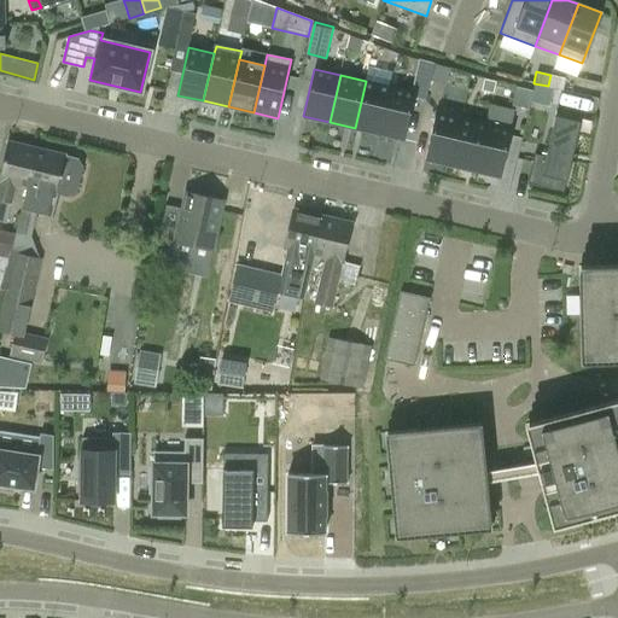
[(566,79),(551,75),(548,86),(548,87),(563,89),(566,79)]
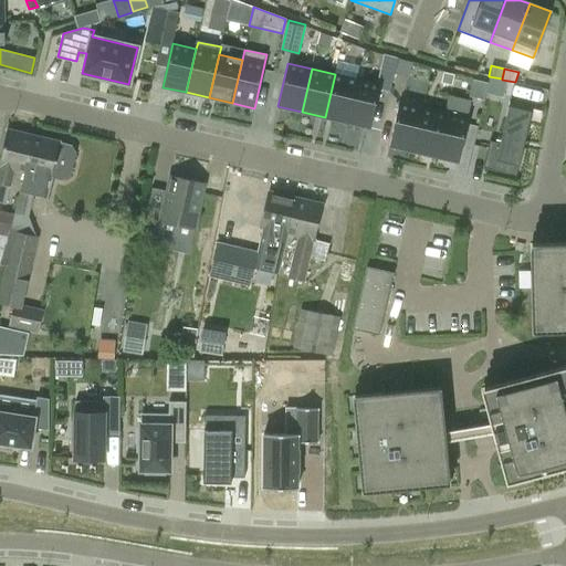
[(335,74),(325,117),(348,123),(358,80),(335,74)]
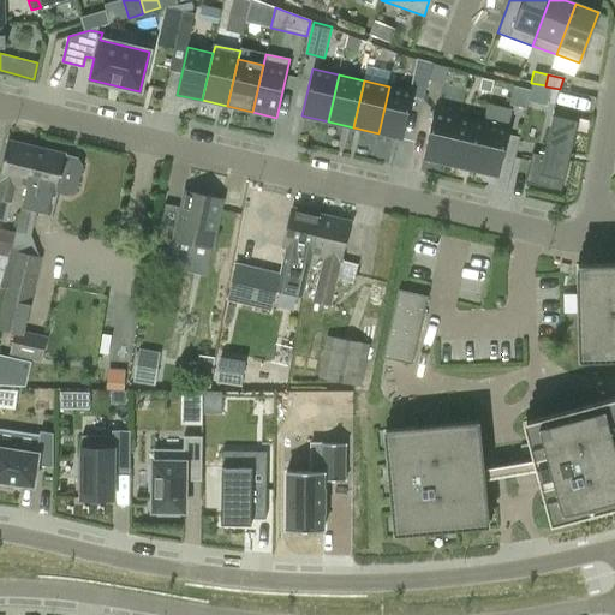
[(389,87),(378,133),(402,139),(413,91),(389,87)]
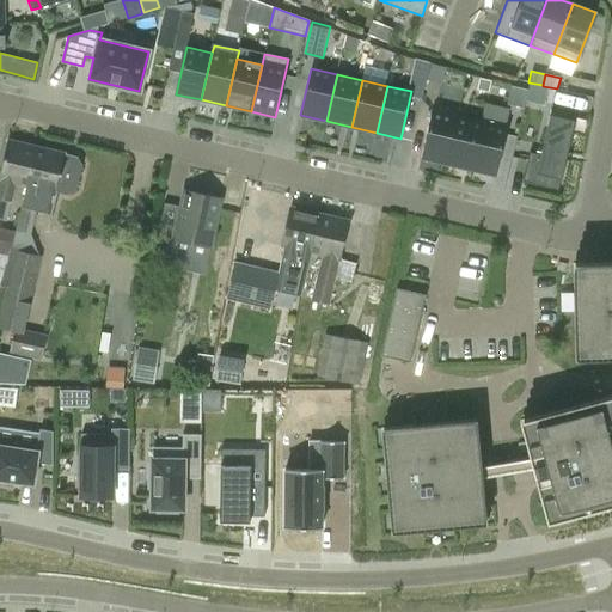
[(421,158),(447,164),(458,117),(432,111),(421,158)]
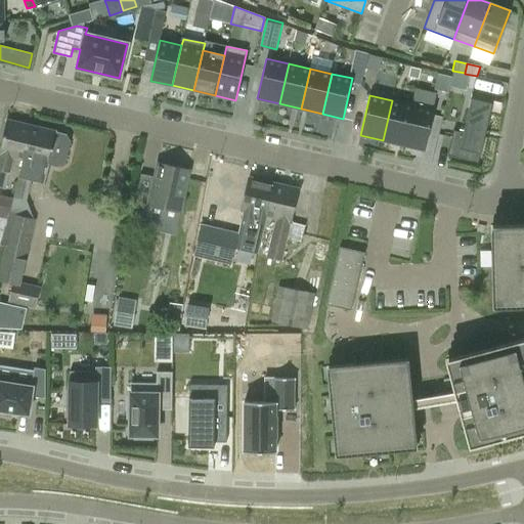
[(453,130),(448,156),(478,163),(492,102),(471,97),(463,132),(453,130)]
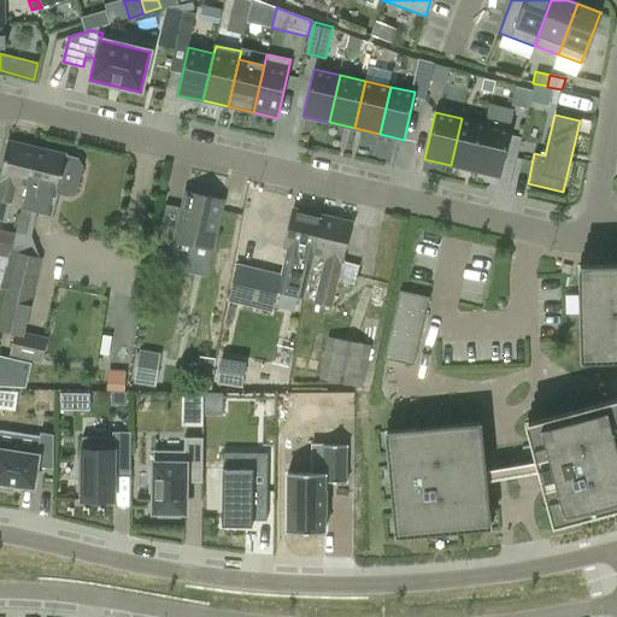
[(487,123),(462,118),(451,165),(475,171),(487,123)]
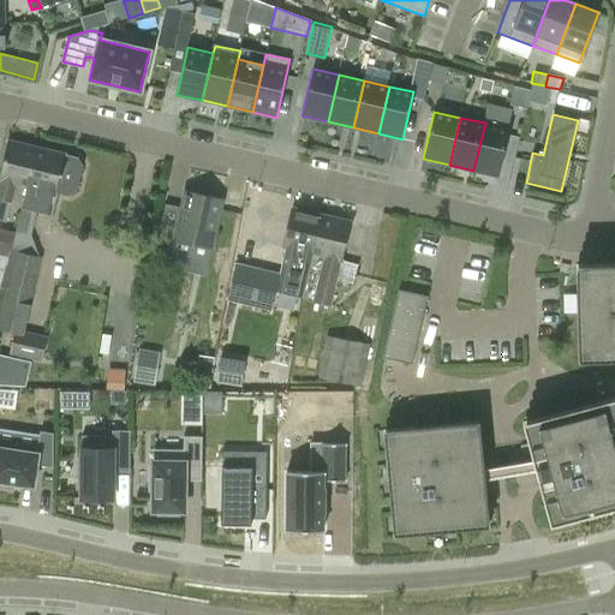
[(485,123),(473,171),(499,175),(509,129),(485,123)]
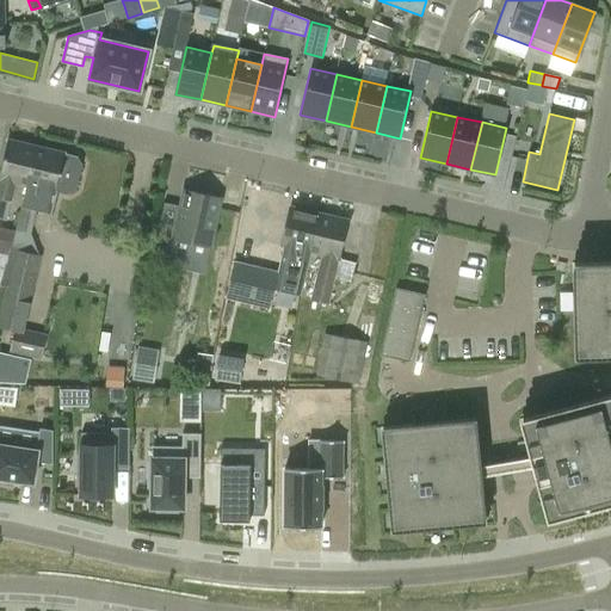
[(13,202),(17,183),(26,185),(35,147),(7,140),(0,167),(0,217),(7,220),(12,202),(13,202)]
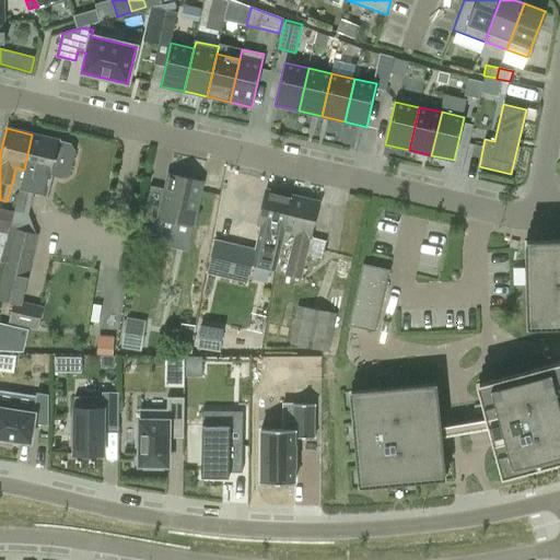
[(70,144),(58,142),(58,140),(32,135),(24,170),(14,213),(25,216),(32,190),(46,194),(51,173),(62,176),(68,173),(73,151),(70,144)]
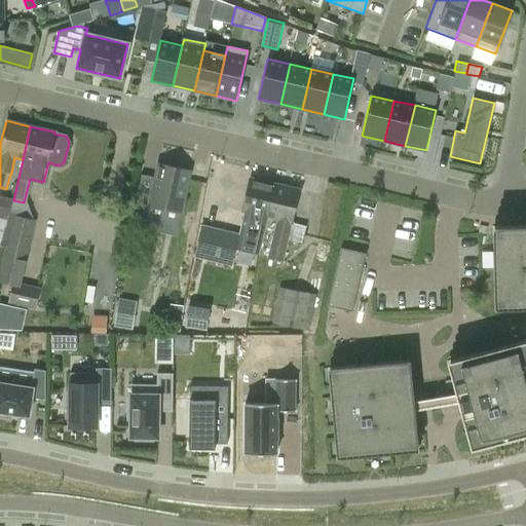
[(145,220),(148,204),(181,212),(190,172),(157,164),(154,178),(142,175),(132,217),(145,220)]
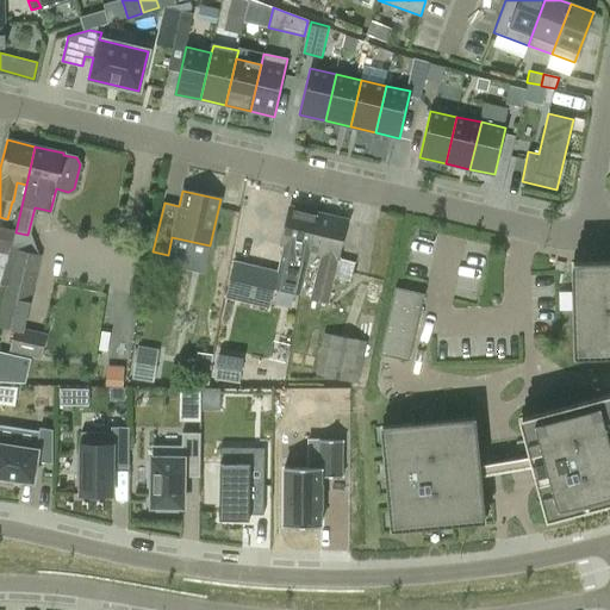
[(292,207),(282,246),(277,272),(234,261),(225,297),(269,307),(273,288),(299,294),(310,253),(313,253),(323,215),(292,207)]
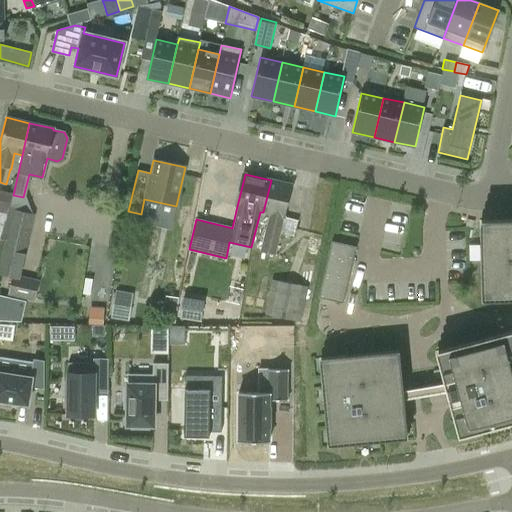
[(271,180),(263,212),(270,214),(267,224),(282,228),(281,233),(294,236),(298,221),(284,218),(292,185),(271,180)]
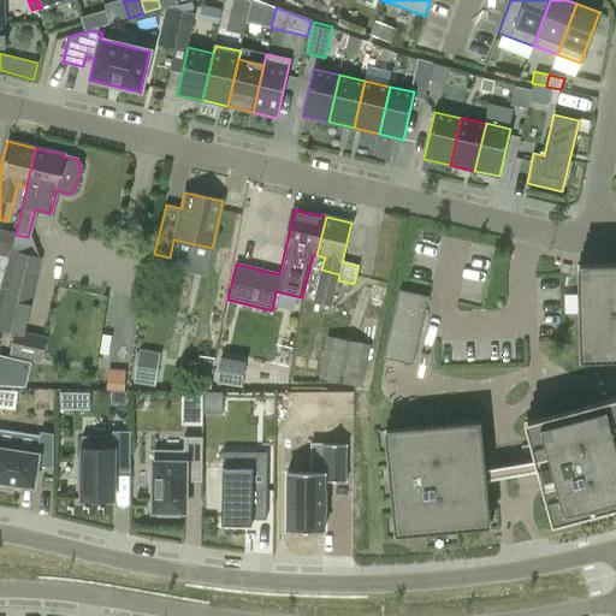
[(11,253),(15,232),(0,229),(0,280),(4,282),(6,270),(7,270),(11,253)]
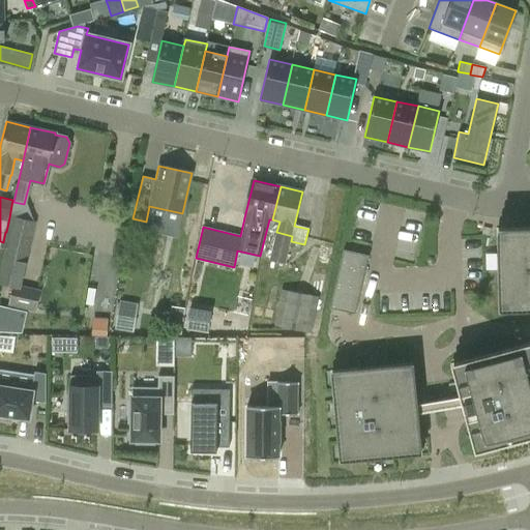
[(0,269),(0,277),(21,283),(36,222),(13,216),(0,269)]
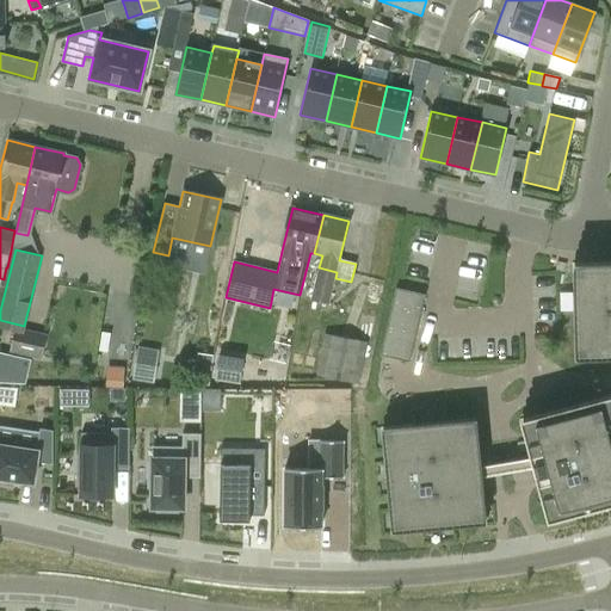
[(610,261),(586,263),(586,264),(581,264),(581,285),(574,285),(574,288),(573,288),(574,334),(575,334),(575,337),(582,337),(582,357),(588,357),(588,358),(610,357),(610,261)]
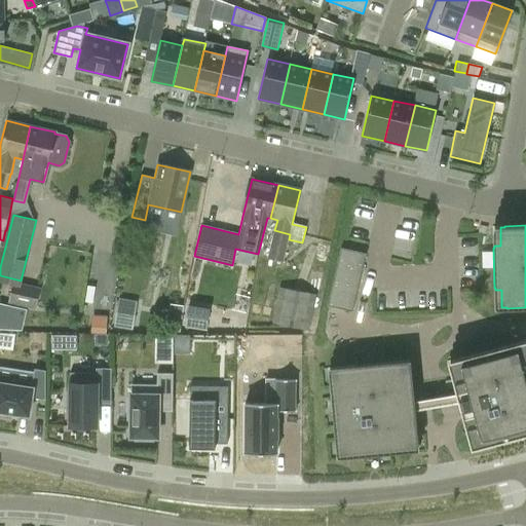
[(284,261),(289,239),(290,234),(274,230),(268,257),(284,261)]
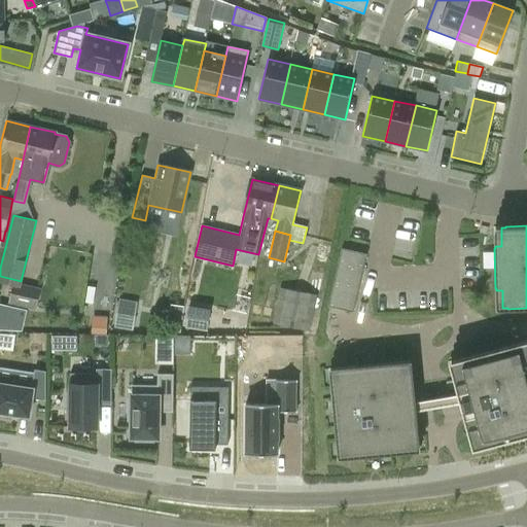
[(327,306),(353,312),(366,254),(342,248),(327,306)]
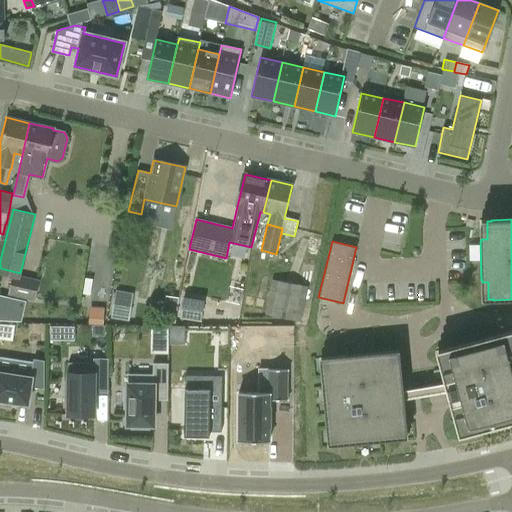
[(12,273),(8,295),(35,301),(40,280),(12,273)]
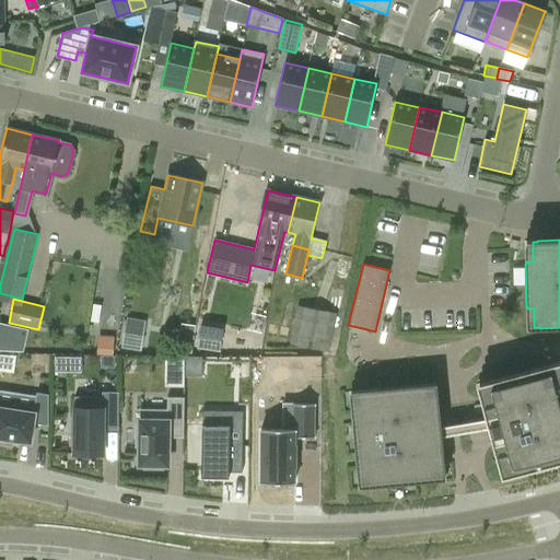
[(290,343),(329,351),(337,313),(298,305),(290,343)]
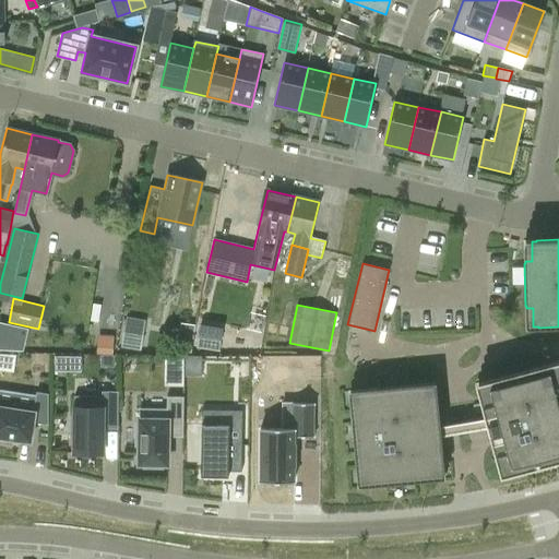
[(127,318),(121,347),(141,351),(146,321),(127,318)]
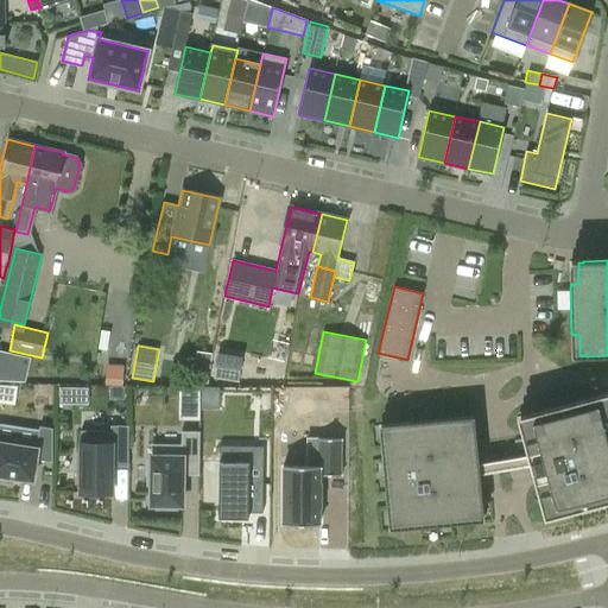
[(216,377),(242,379),(244,350),(217,348),(216,377)]
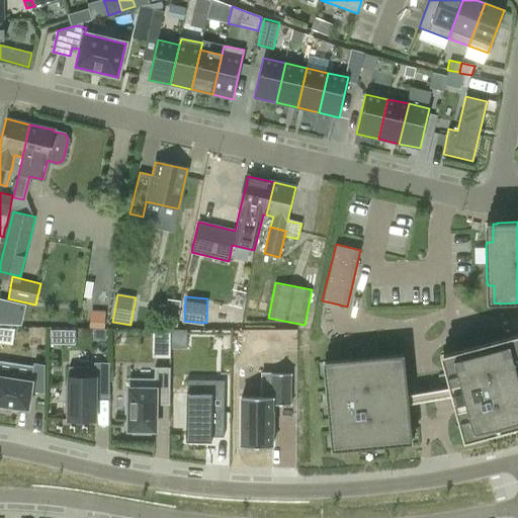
[(0,300),(0,325),(20,326),(24,307),(0,300)]
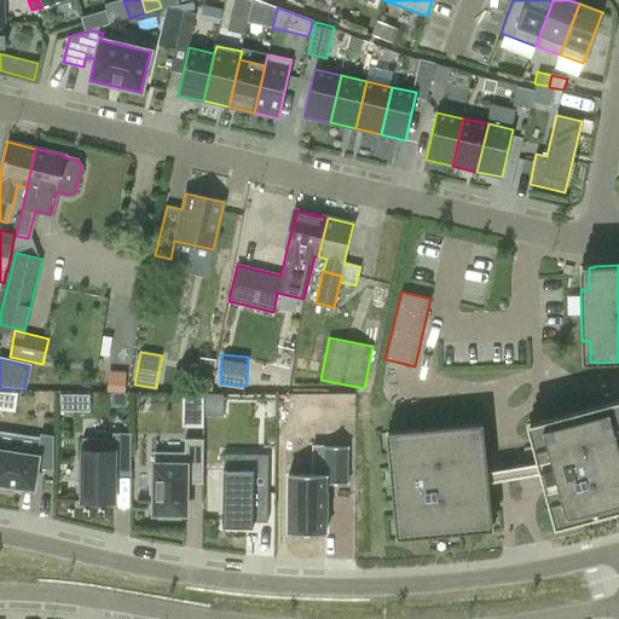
[(17,392),(0,391),(0,408),(15,411),(17,392)]
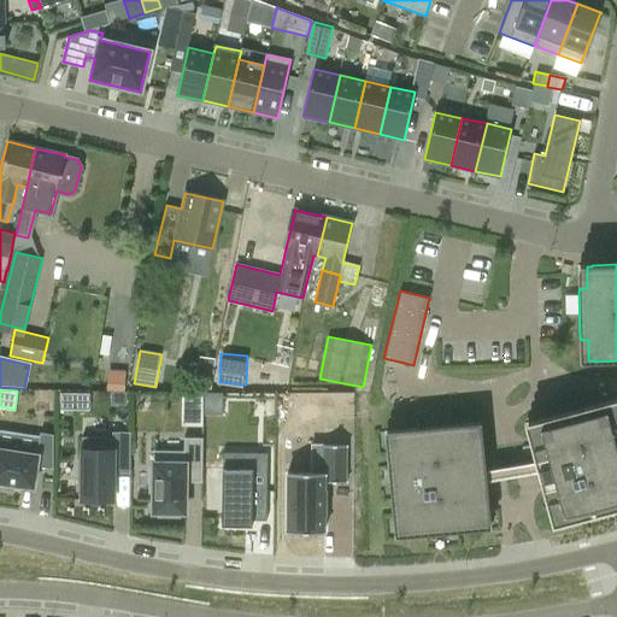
[(204,393),(183,393),(183,424),(204,424),(204,393)]
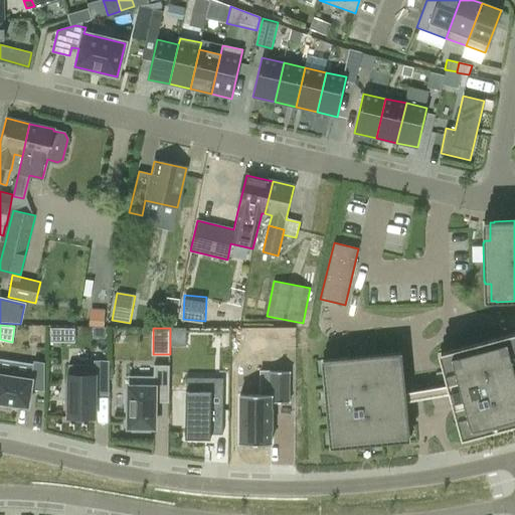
[(454,408),(453,409),(458,430),(460,428),(461,434),(477,430),(479,435),(481,435),(481,436),(514,426),(514,342),(500,346),(499,340),(497,341),(496,339),(458,350),(459,351),(457,351),(458,357),(442,361),(443,366),(442,366),(447,386),(448,386),(461,382),(463,388),(450,392),(453,403),(466,399),(467,405),(454,409),(454,408)]
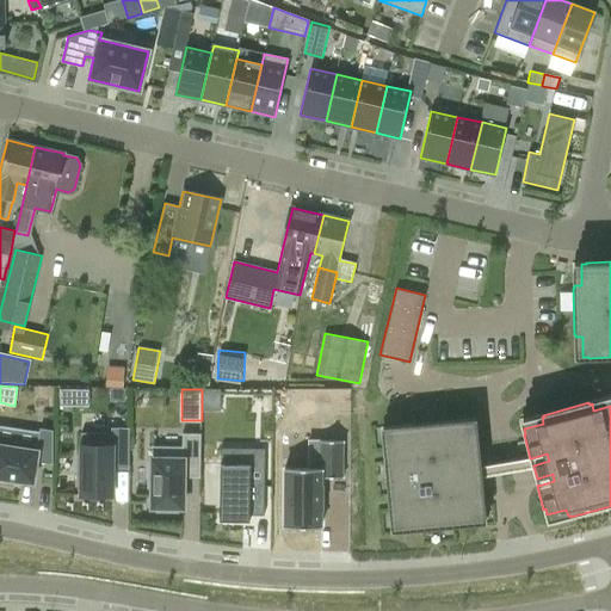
[(476,419),(381,427),(383,452),(384,461),(390,532),(431,529),(458,526),(486,524),(482,485),(481,485),(466,487),(463,458),(479,457),(480,457),(476,419)]
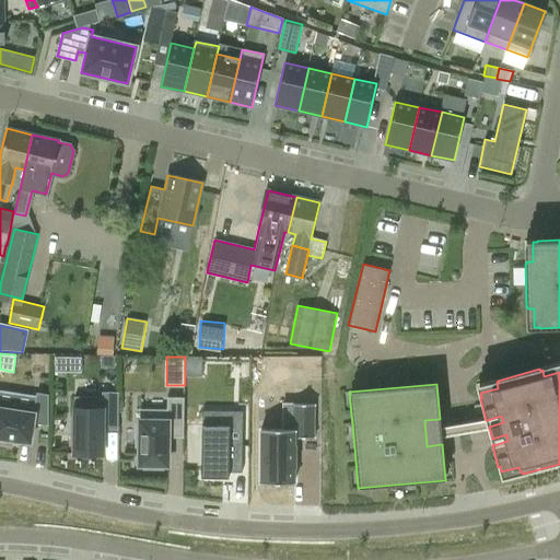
[(103,424),(118,424),(118,392),(102,392),(102,397),(74,397),(74,418),(71,418),(71,435),(74,435),(74,454),(103,454),(103,424)]
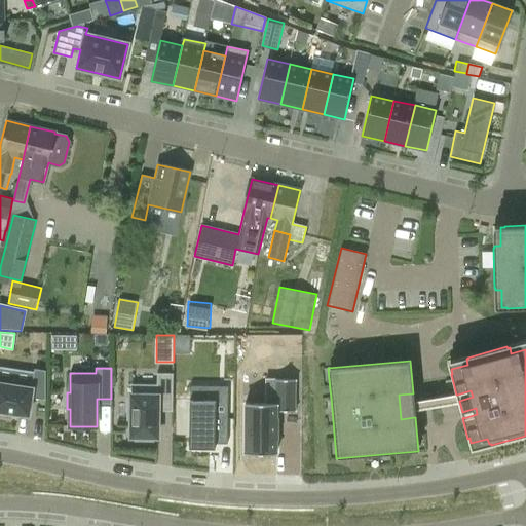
[(5,413),(29,416),(32,398),(45,400),(45,371),(34,369),(32,382),(12,379),(11,384),(0,382),(0,414),(5,415),(5,413)]
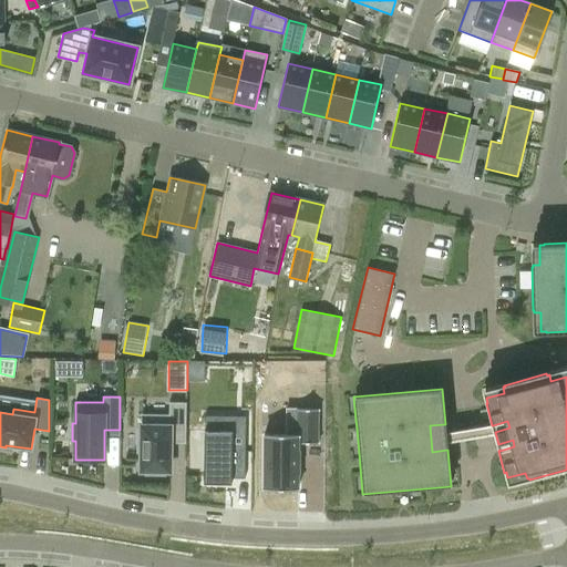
[(165,471),(169,471),(171,435),(186,435),(186,402),(169,402),(168,414),(142,414),(142,432),(137,432),(137,452),(141,452),(141,471),(145,471),(145,475),(165,475),(165,471)]
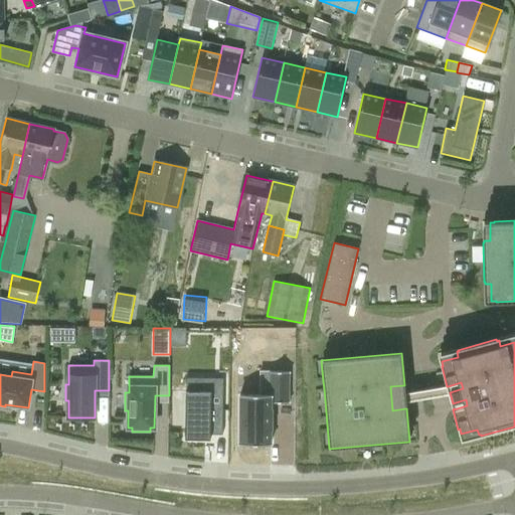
[(239,394),(239,445),(271,445),(271,402),(289,402),(289,371),(261,371),(261,394),(239,394)]
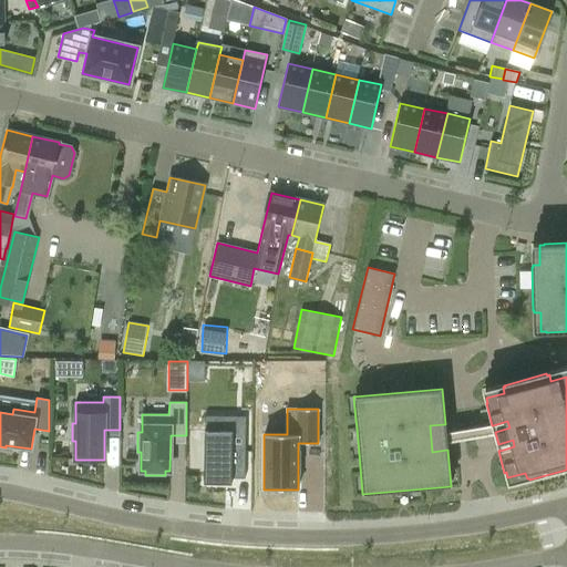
[(204,433),(203,485),(232,486),(232,480),(232,475),(245,475),(245,418),(228,418),(228,433),(204,433)]
